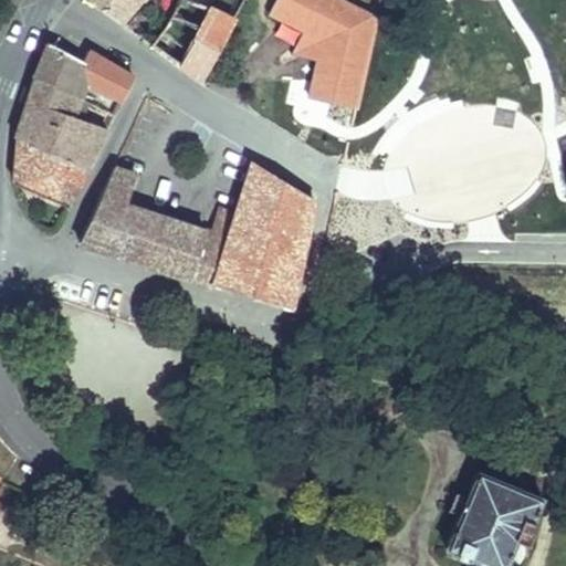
[(91,0),(123,21),(140,0),(91,0)]
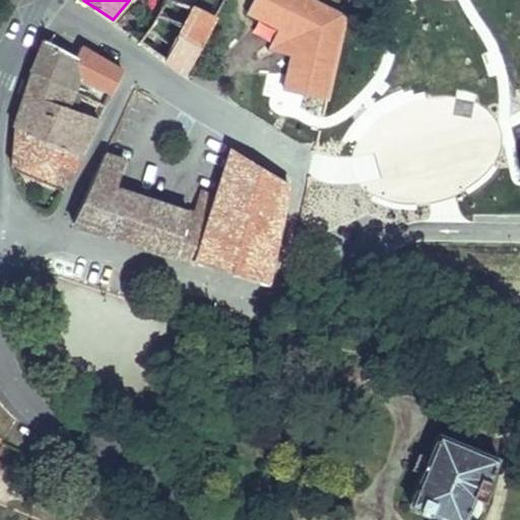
[(137,2),(118,23),(140,41),(166,60),(193,7),(175,0),(165,0),(154,17),(143,7),(137,2)]
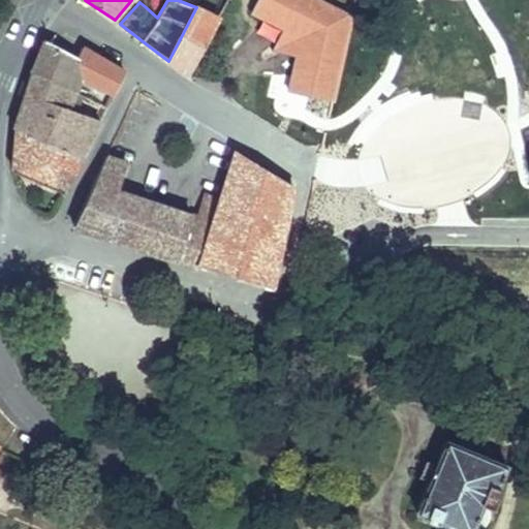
[(151,0),(146,7),(157,18),(167,0),(151,0)]
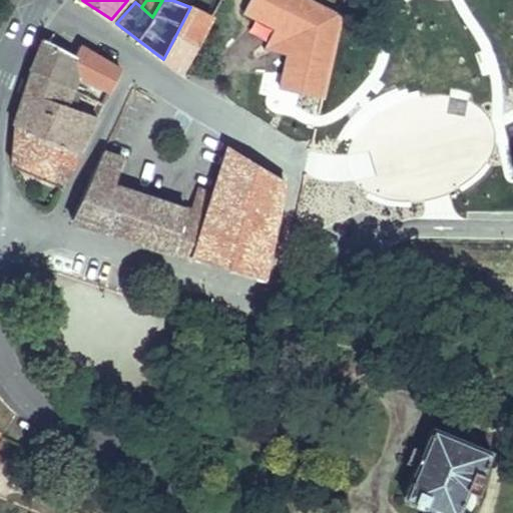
[(285,33),(281,39),(282,43),(290,45),(281,87),(323,97),(341,14),(314,0),(251,0),(244,13),(285,33)]
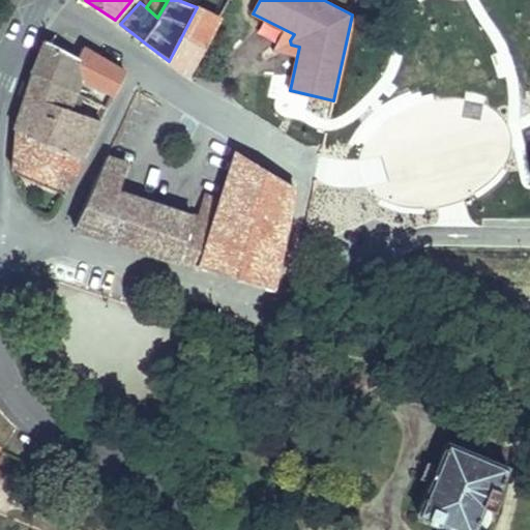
[(197,7),(169,61),(188,76),(219,18),(197,7)]
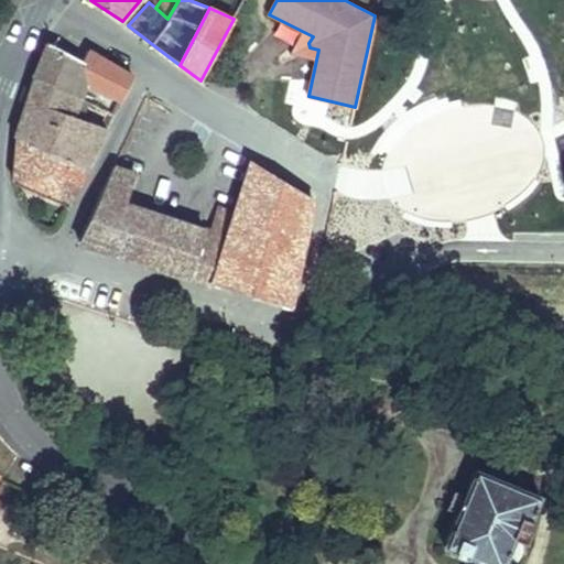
[(49,42),(34,77),(72,94),(76,82),(85,84),(97,87),(122,99),(134,76),(88,51),(83,62),(49,42)]
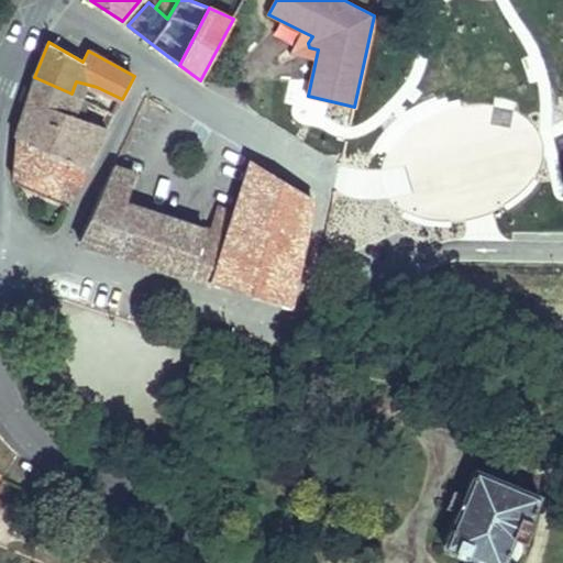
[(87,167),(107,128),(73,114),(79,97),(72,94),(34,77),(15,135),(19,136),(87,167)]
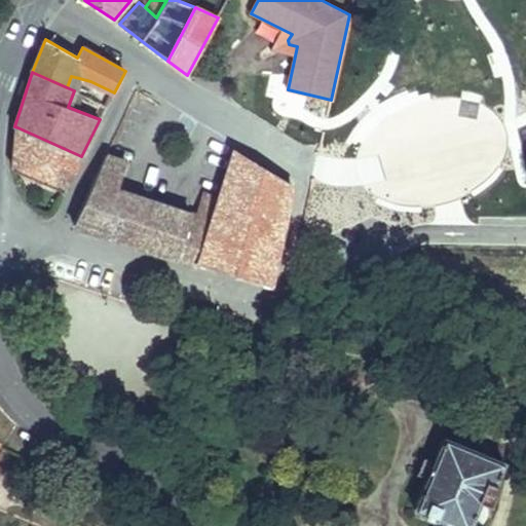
[(79,78),(71,76),(67,87),(74,90),(75,90),(79,78)]
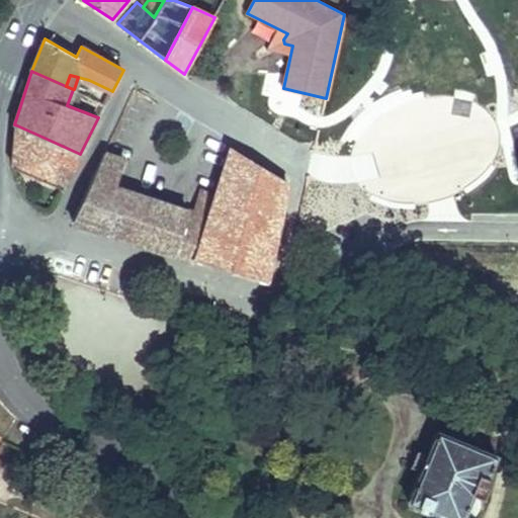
[(63,187),(80,154),(17,125),(13,166),(63,187)]
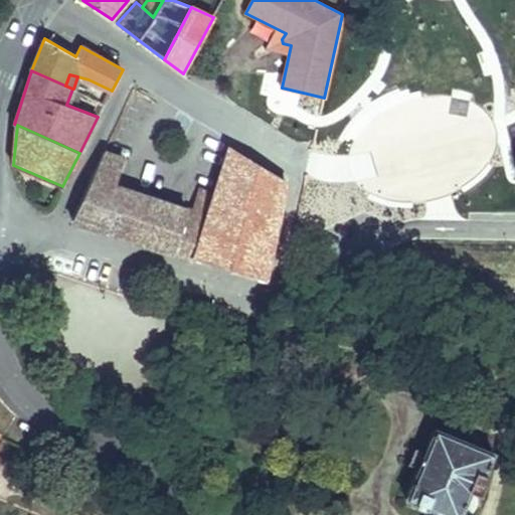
[(230,147),(215,196),(211,208),(195,261),(264,281),(266,280),(286,181),(230,147)]
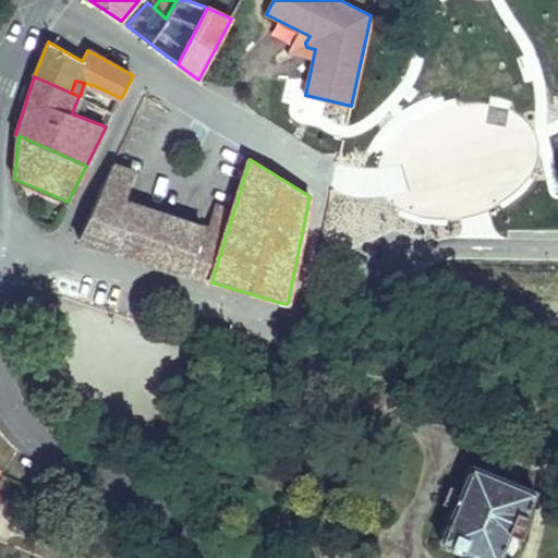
[(124,202),(134,172),(113,165),(80,238),(211,282),(229,226),(220,222),(222,216),(214,213),(208,229),(124,202)]
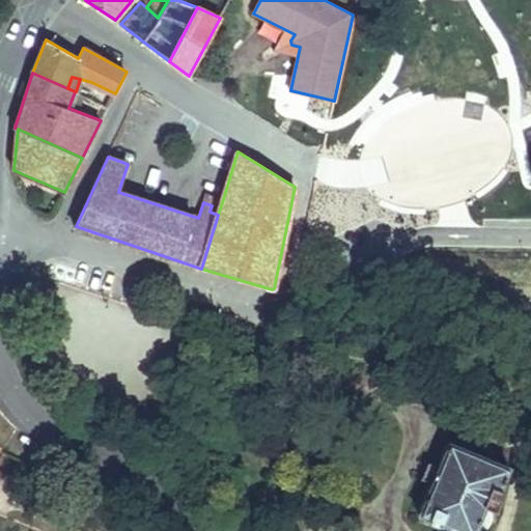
[(210,212),(218,215),(222,202),(205,195),(203,202),(212,205),(210,212)]
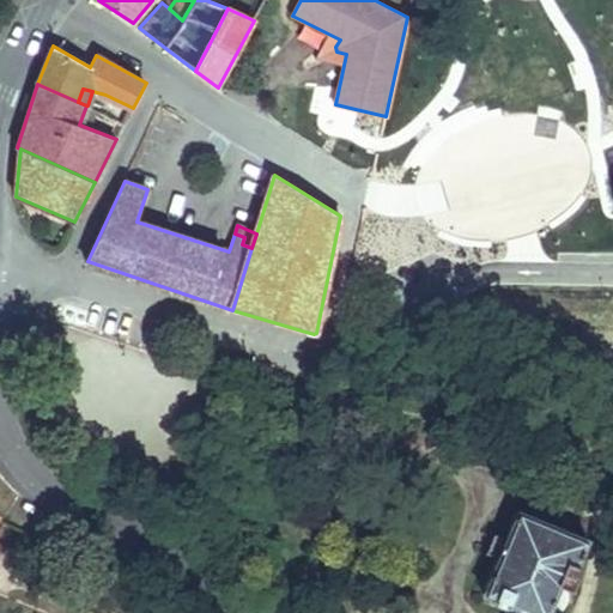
[(498,557),(483,593),(490,596),(487,601),(508,610),(510,605),(529,612),(546,612),(560,582),(570,586),(580,564),(578,563),(588,538),(519,508),(505,536),(495,532),(486,552),(498,557)]
